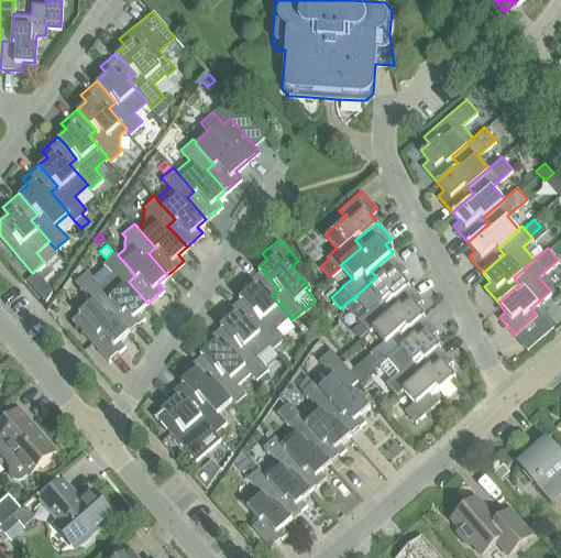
[(103,262),(90,273),(99,283),(98,283),(117,304),(110,309),(129,330),(144,317),(139,310),(147,303),(129,282),(135,275),(118,255),(118,254),(116,251),(102,262),(103,262)]
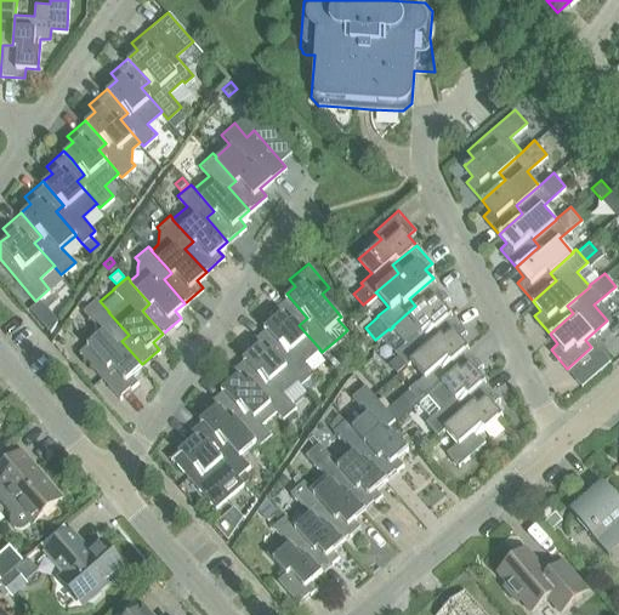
[(397,353),(387,360),(396,370),(405,362),(407,363),(410,360),(409,359),(432,340),(426,332),(450,312),(442,302),(449,296),(433,278),(409,299),(415,306),(392,326),(393,326),(405,340),(395,349),(397,353)]
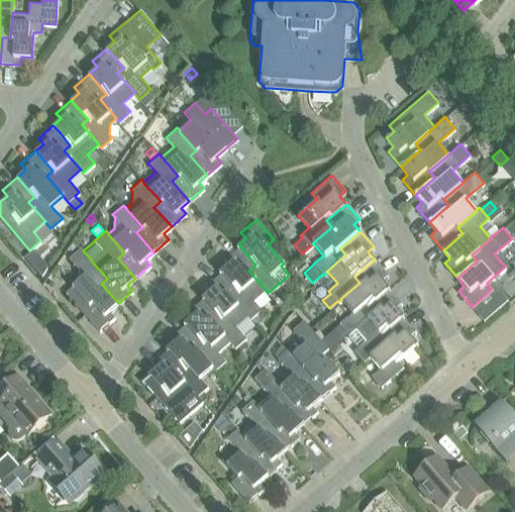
[(228,265),(220,271),(237,291),(231,296),(248,316),(247,317),(250,320),(259,313),(262,310),(254,301),(266,291),(267,291),(248,271),(255,265),(238,244),(223,259),(228,265)]
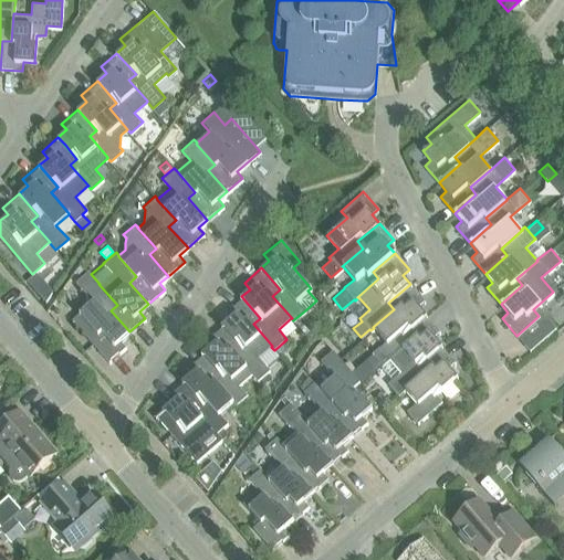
[(98,284),(100,284),(91,274),(87,270),(75,281),(86,294),(86,306),(72,318),(108,361),(126,346),(121,339),(129,331),(111,310),(117,305),(98,284)]
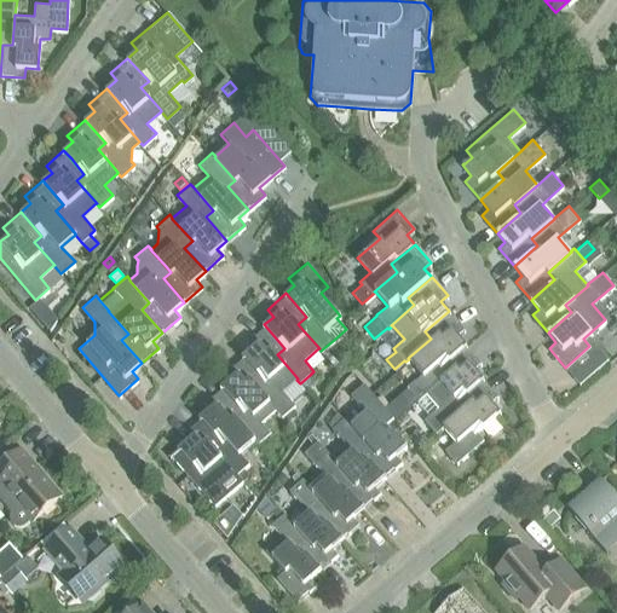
[(48,310),(39,318),(48,329),(56,318),(48,310)]
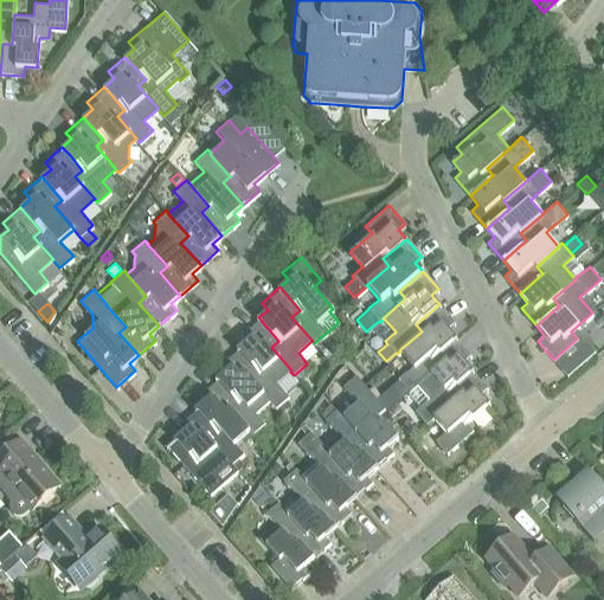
[(399,379),(392,385),(402,395),(409,389),(410,389),(417,384),(416,384),(438,365),(432,356),(456,337),(448,328),(455,322),(439,304),(416,324),(422,331),(399,350),(400,352),(412,365),(398,376),(399,379)]
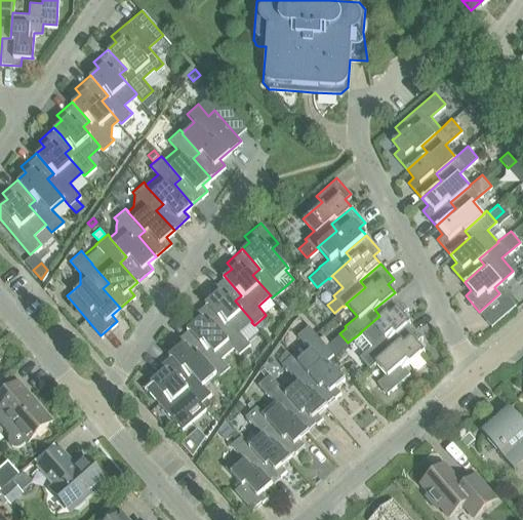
[(213,294),(206,301),(224,322),(217,327),(234,347),(234,348),(239,354),(250,344),(240,331),(251,322),(252,321),(235,301),(241,295),(224,275),(208,288),(213,294)]
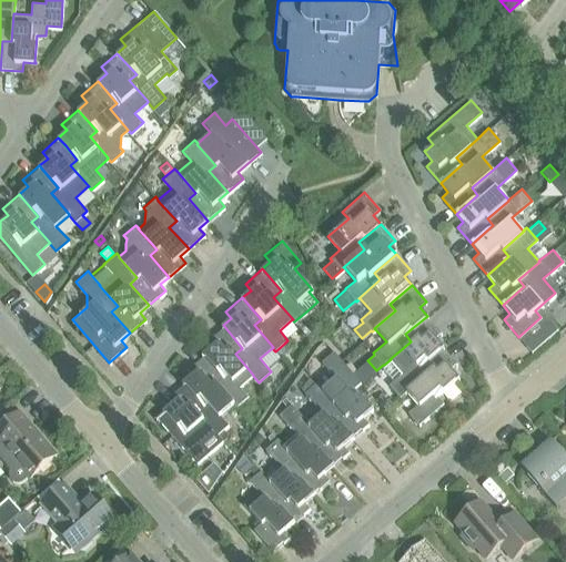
[(400,396),(406,390),(405,390),(426,371),(421,365),(442,346),(435,338),(441,333),(427,316),(405,334),(411,341),(390,359),(391,359),(402,373),(388,384),(400,396)]
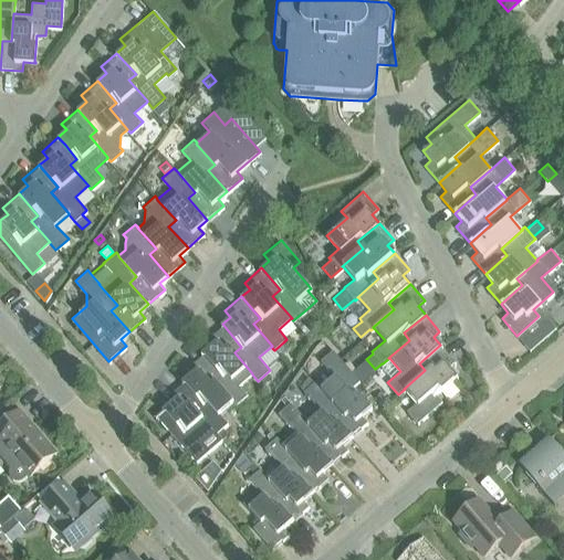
[(210,345),(202,352),(221,374),(215,381),(232,402),(235,405),(244,397),(247,395),(239,386),(252,374),(252,373),(235,352),(241,347),(222,324),(205,339),(210,345)]
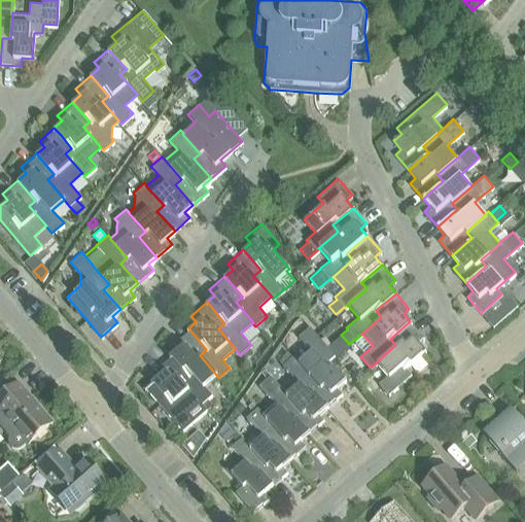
[(264,319),(255,326),(259,332),(268,324),(264,319)]
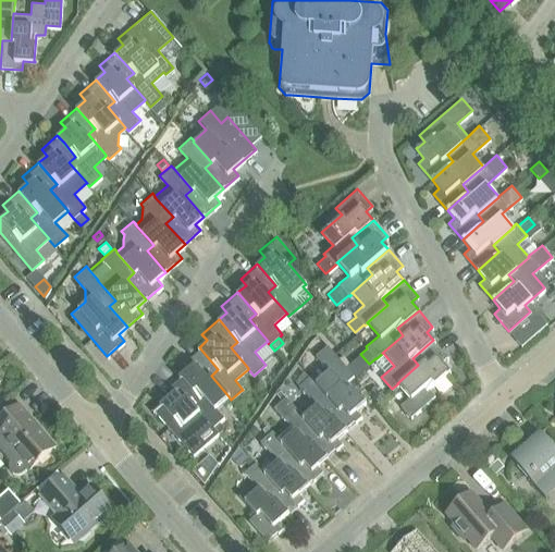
[(397,383),(398,383),(409,396),(399,404),(410,416),(434,395),(429,389),(448,371),(448,372),(449,371),(442,362),(447,356),(433,340),(412,358),(418,365),(397,383)]
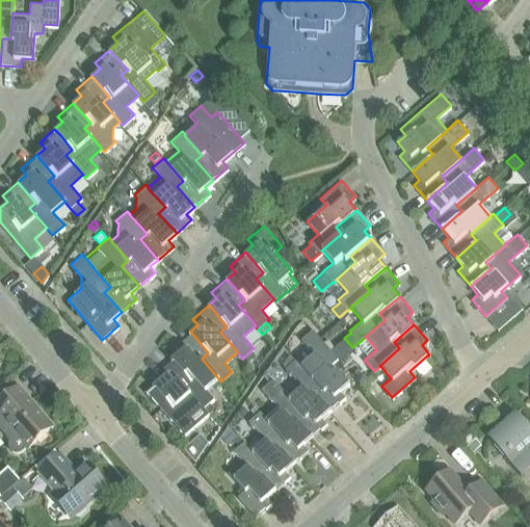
[(314,353),(301,364),(318,384),(312,390),(329,410),(345,396),(340,390),(349,383),(348,381),(347,383),(330,363),(338,358),(312,328),(300,339),(314,353)]
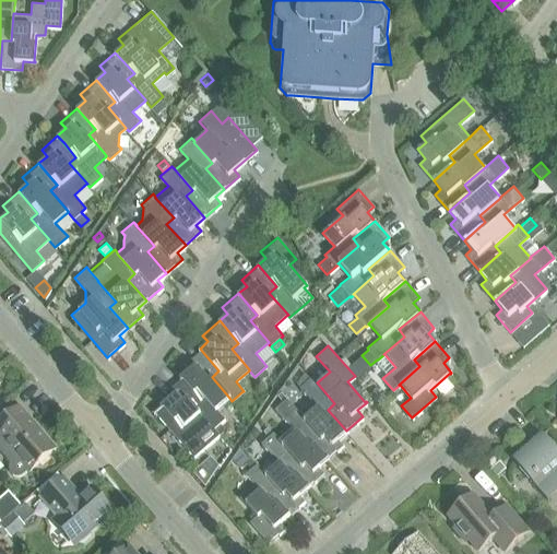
[(189,369),(180,376),(199,398),(192,404),(210,425),(217,435),(218,434),(213,427),(218,423),(225,419),(216,409),(229,398),(212,377),(218,370),(200,349),(184,363),(189,369)]
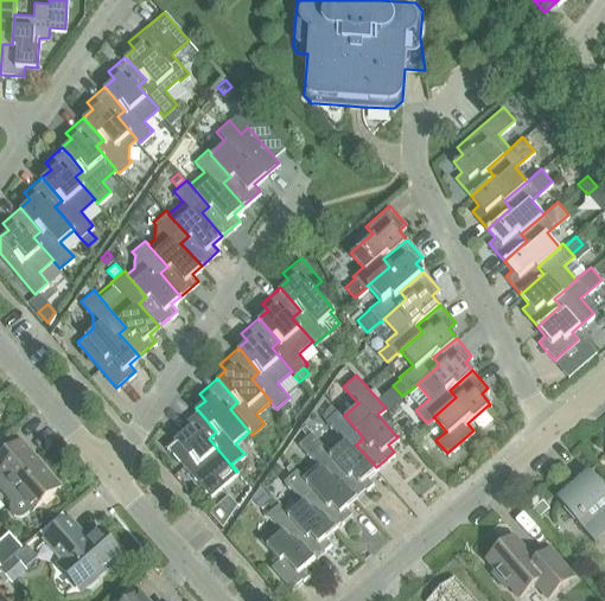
[(330,402),(322,414),(326,419),(325,420),(337,434),(324,446),(323,446),(343,468),(335,474),(355,498),(373,481),(367,475),(376,467),(356,445),(363,438),(344,415),(338,408),(337,409),(330,402)]
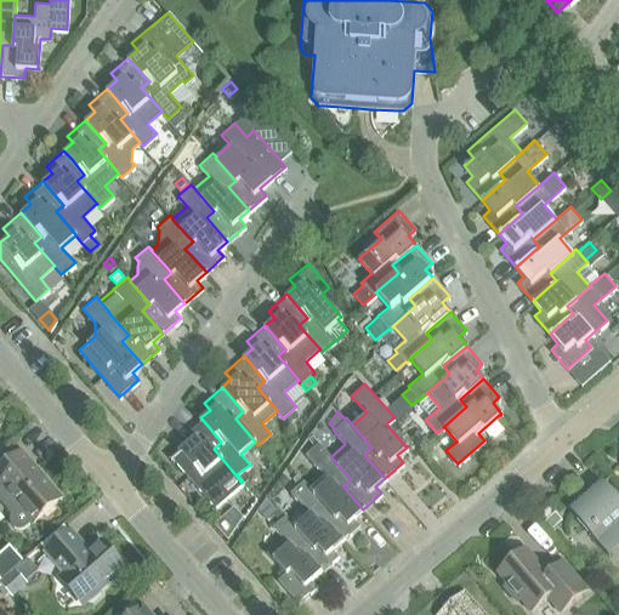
[(188,440),(170,457),(171,457),(172,457),(214,507),(228,495),(242,483),(233,472),(214,449),(221,442),(200,417),(182,434),(188,440)]
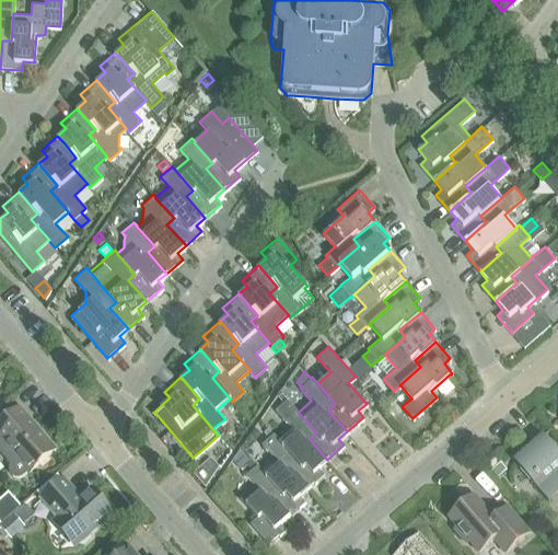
[(265,382),(262,385),(267,393),(270,388),(265,382)]
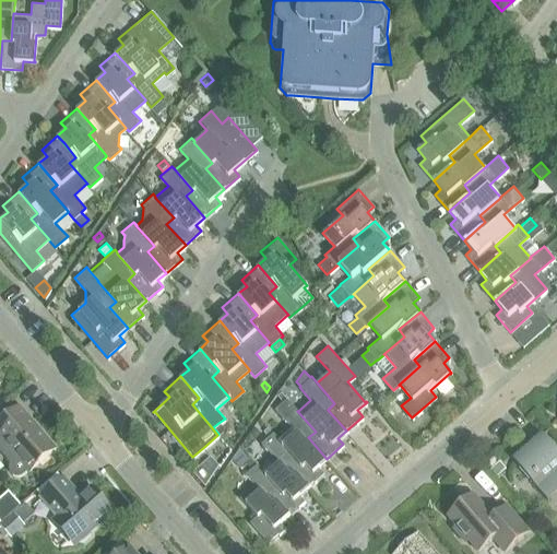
[(241,392),(232,401),(239,411),(246,405),(246,398),(241,392)]
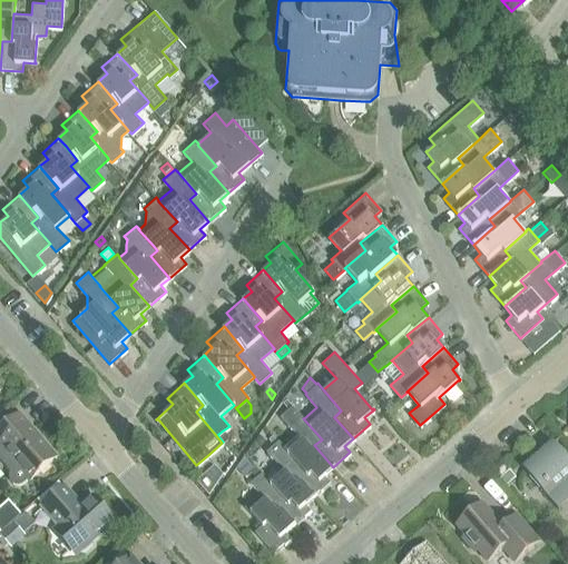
[(297,435),(284,446),(302,467),(295,474),(314,495),(330,481),(324,474),(333,467),(314,445),(322,439),(303,418),(304,418),(292,405),(280,415),(297,435)]
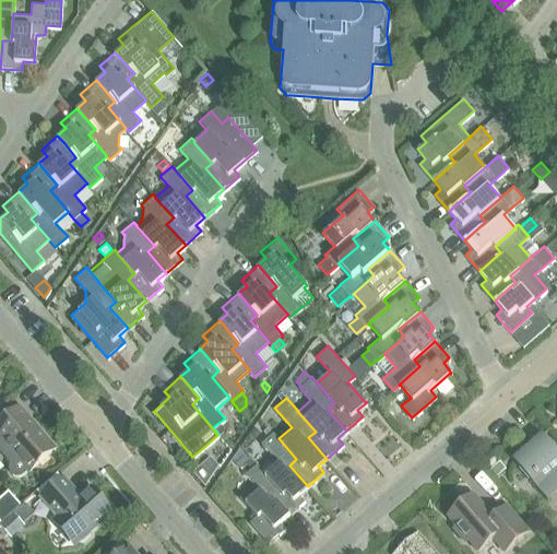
[(55,445),(19,403),(0,420),(0,448),(9,459),(8,461),(7,462),(7,463),(7,464),(7,467),(8,468),(8,470),(9,471),(10,472),(11,473),(12,473),(14,474),(15,474),(18,474),(21,473),(22,471),(23,470),(24,469),(28,468),(55,445)]
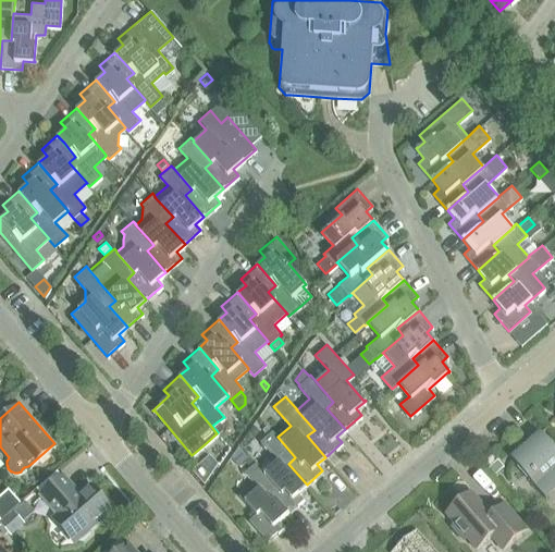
[(218,421),(212,426),(218,432),(221,430),(222,426),(218,421)]
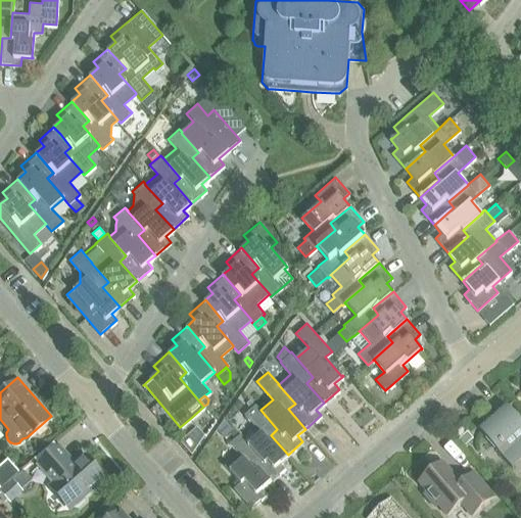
[(254,425),(242,435),(242,436),(258,456),(252,461),(271,482),(285,469),(279,462),(288,455),(271,435),(277,429),(261,410),(255,404),(244,414),(254,425)]
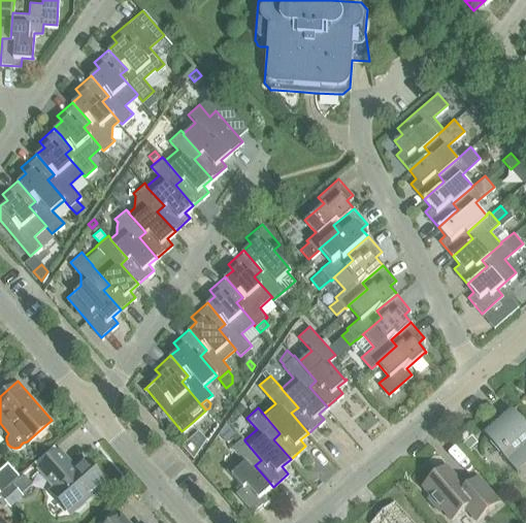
[(525,424),(512,407),(484,432),(516,469),(517,468),(516,466),(525,457),(525,424)]
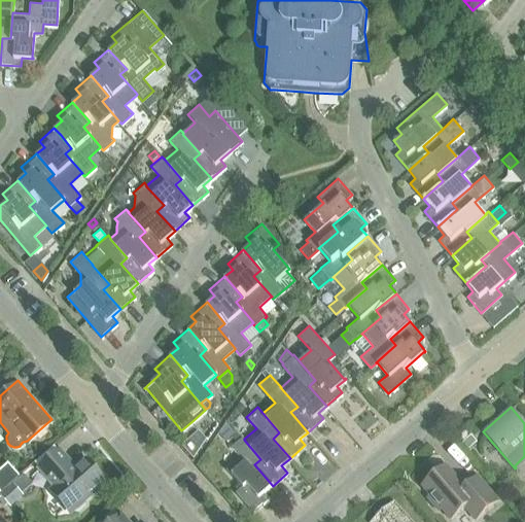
[(234,429),(230,432),(236,441),(241,437),(234,429)]
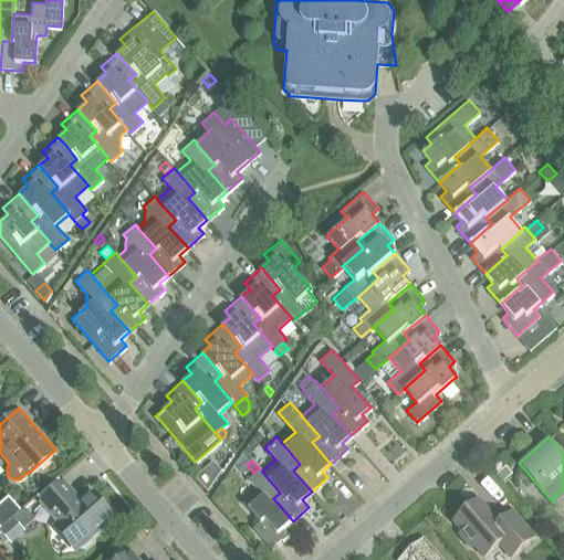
[(504,464),(494,473),(501,479),(510,472),(504,464)]
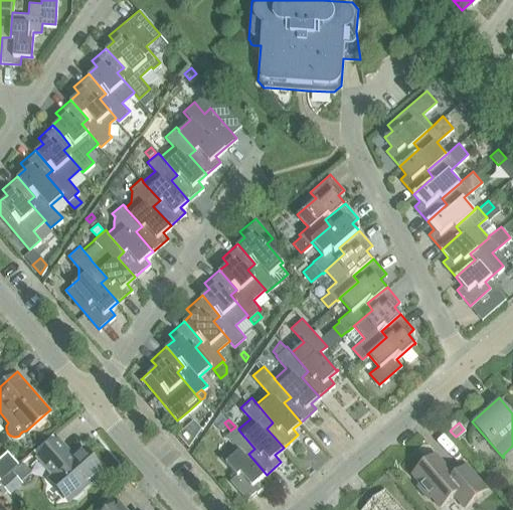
[(238,430),(238,429),(236,426),(235,427),(230,431),(225,436),(233,446),(220,457),(235,475),(228,480),(245,500),(262,486),(258,482),(267,475),(248,454),(254,449),(238,430)]
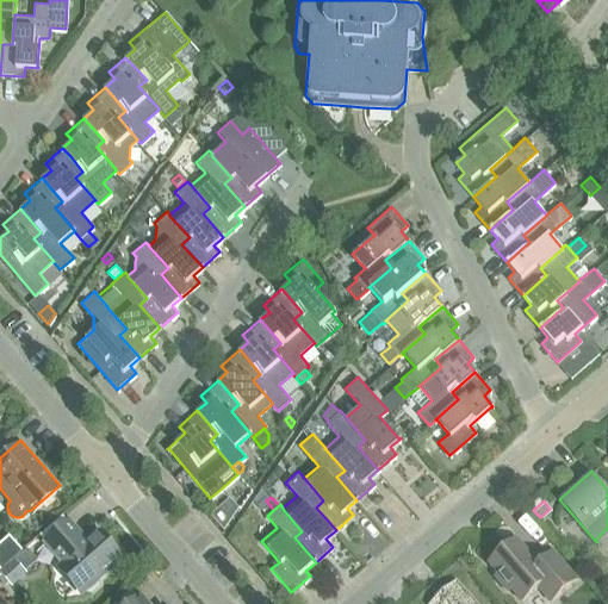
[(98,530),(84,542),(79,537),(81,535),(68,520),(45,540),(64,561),(60,565),(81,589),(85,586),(90,587),(94,583),(94,578),(121,555),(98,530)]
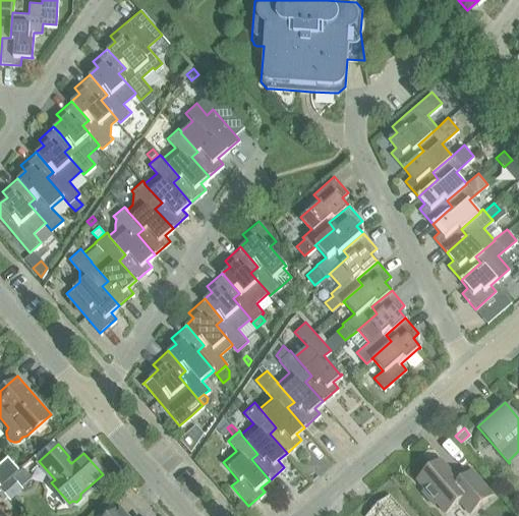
[(0,481),(16,468),(5,456),(0,460),(0,481)]
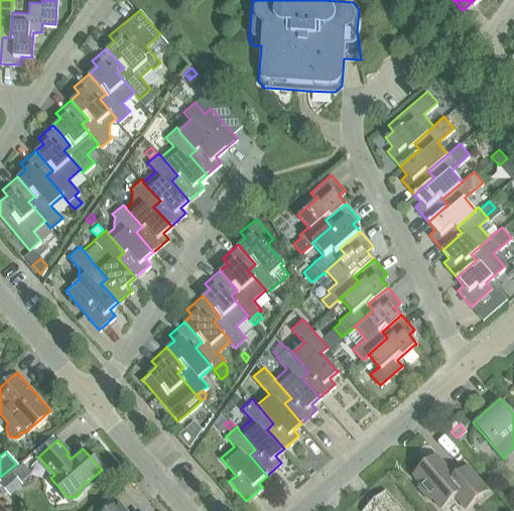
[(454,494),(465,506),(487,488),(467,465),(455,476),(435,454),(412,474),(420,483),(419,488),(426,495),(431,496),(440,506),(454,494)]
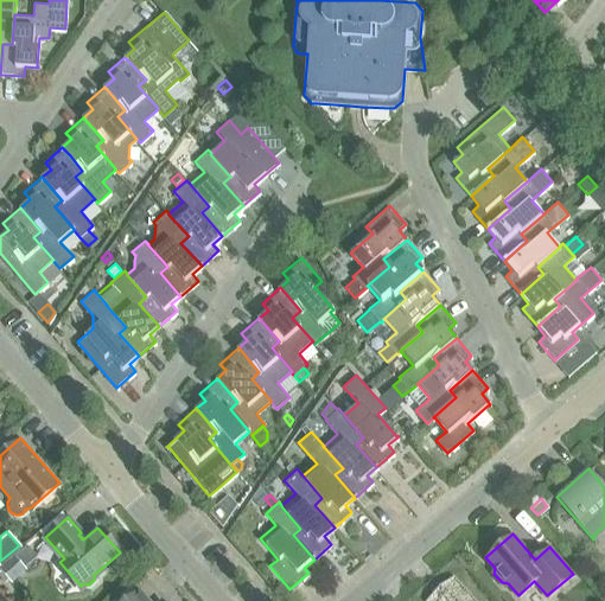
[(14,555),(0,568),(0,570),(11,581),(25,567),(14,555)]
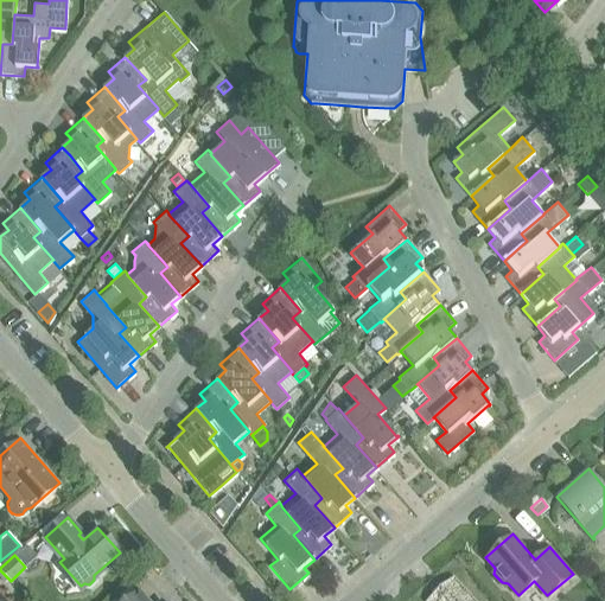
[(425,599),(426,600),(477,600),(453,574),(425,599)]
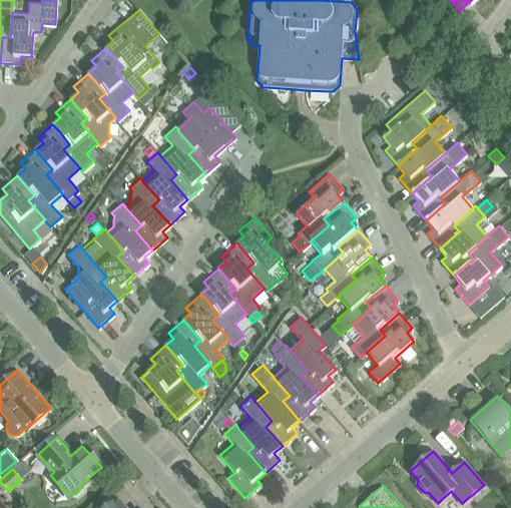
[(126,507),(118,498),(106,507),(126,507)]
